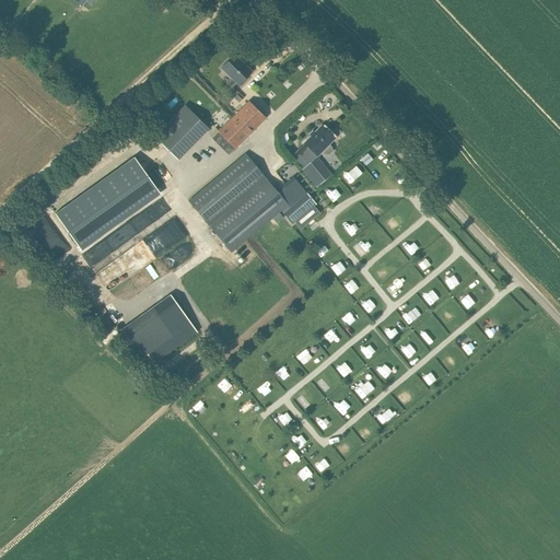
[(221,68),(238,84),(251,70),(234,54),(221,68)]
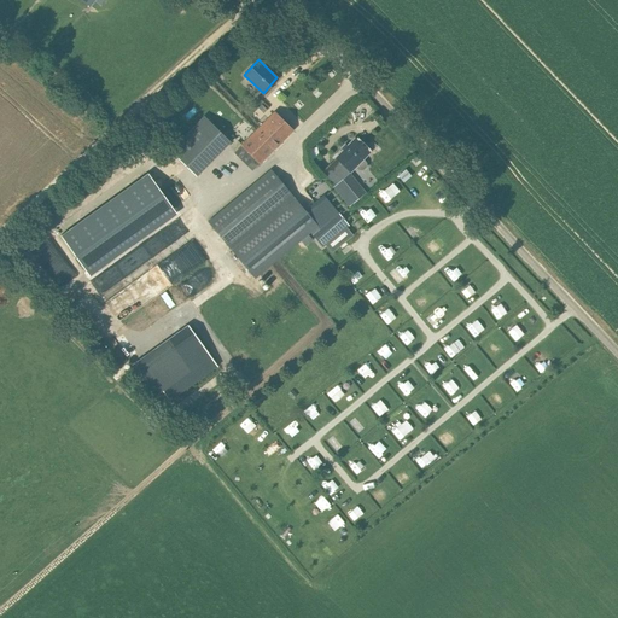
[(243,144),(234,152),(243,159),(250,152),(260,163),(292,129),(274,111),(242,144),(243,144)]
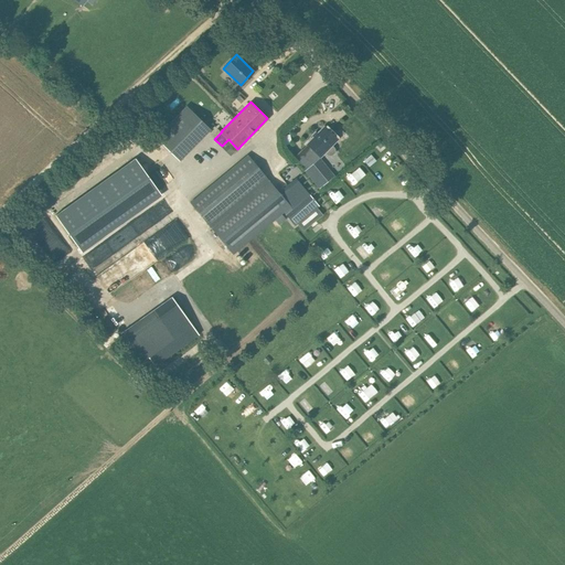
[(187,118),(155,149),(178,172),(210,141),(187,118)]
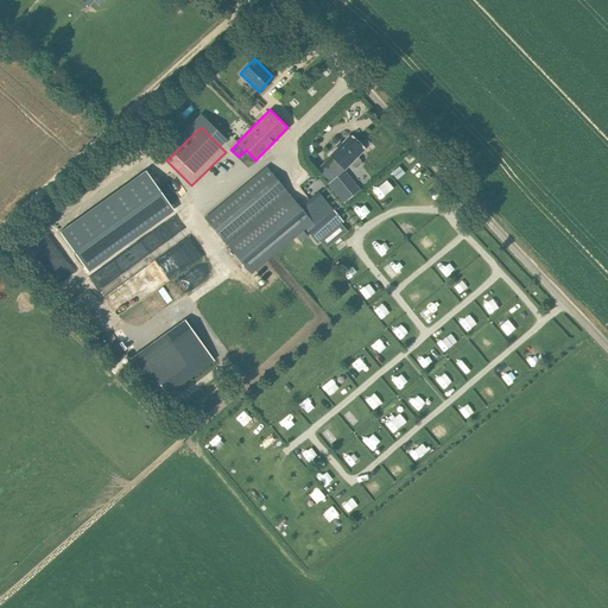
[(348,135),(330,154),(344,169),(349,164),(352,166),(354,168),(356,168),(359,168),(360,165),(361,163),(361,160),(360,158),(358,156),(363,150),(348,135)]
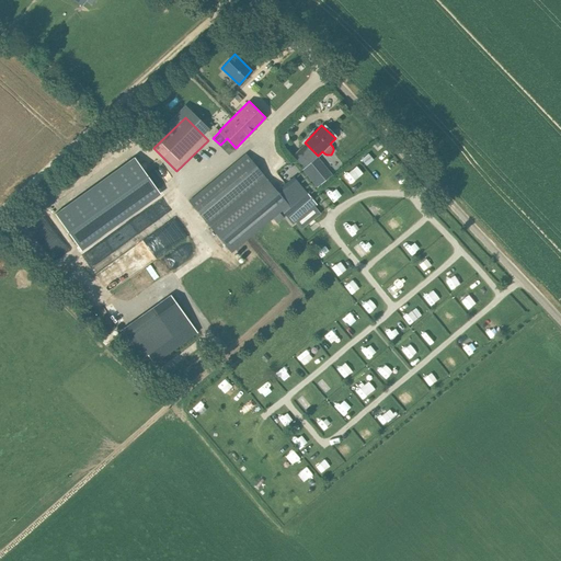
[(245,153),(189,201),(214,230),(231,250),(243,240),(250,235),(281,208),(288,203),(276,192),(245,153)]
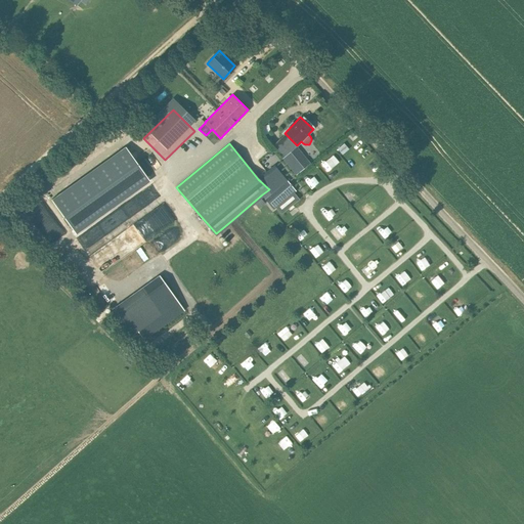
[(125,147),(51,200),(76,233),(148,180),(125,147)]
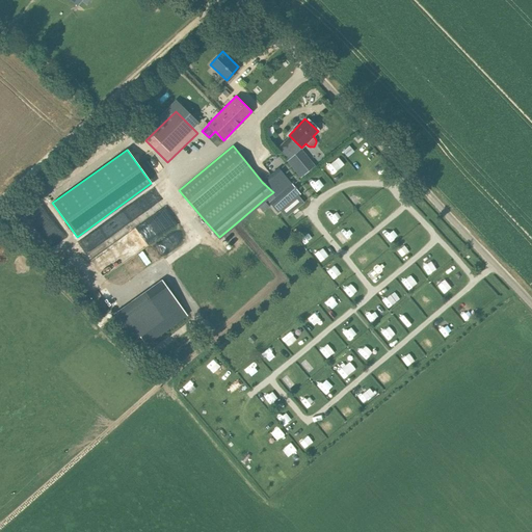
[(288,161),(301,178),(315,166),(301,150),(288,161)]
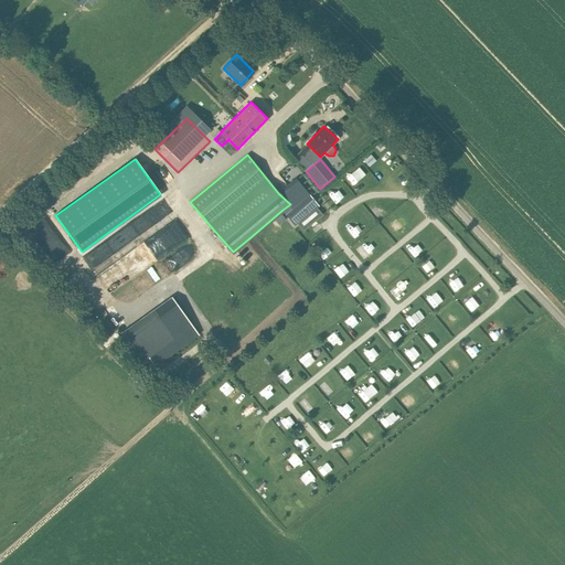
[(347,179),(352,187),(360,182),(354,173),(347,179)]
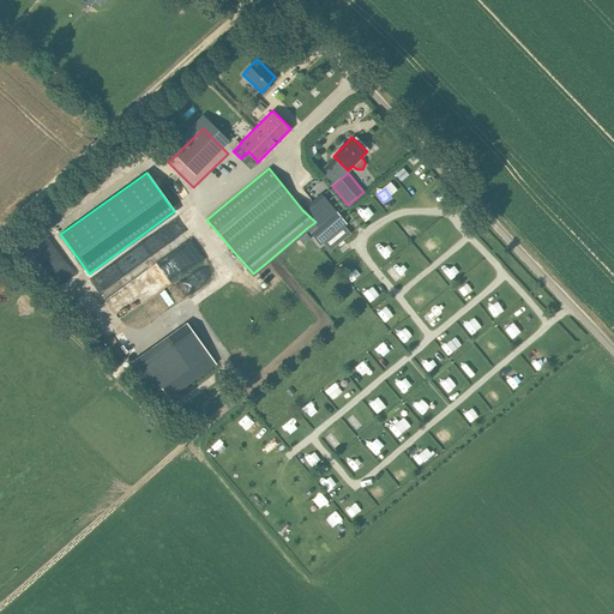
[(345,226),(348,223),(345,221),(323,193),(302,210),(315,222),(307,228),(309,232),(319,242),(321,245),(324,244),(345,226)]
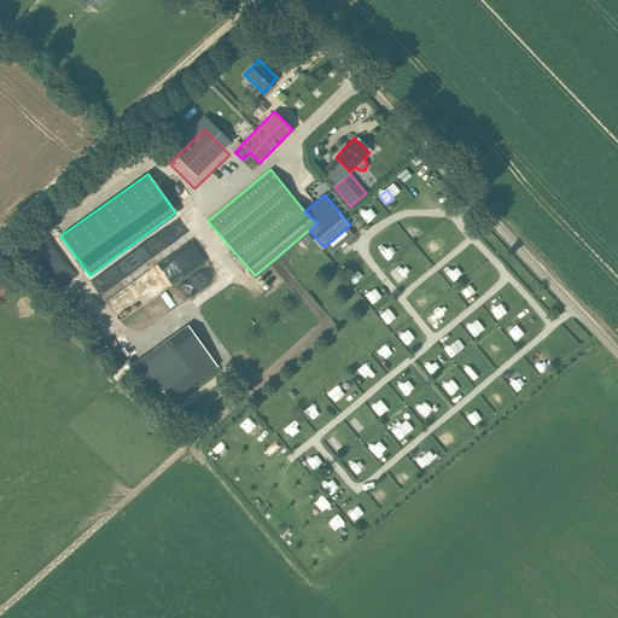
[(100,291),(152,254),(144,243),(93,281),(100,291)]
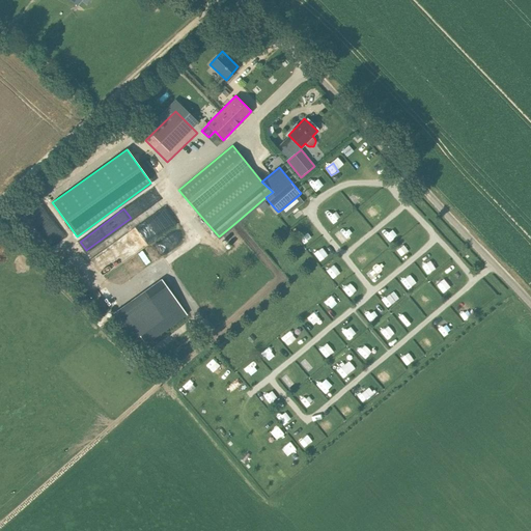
[(101,274),(177,226),(167,210),(90,257),(101,274)]
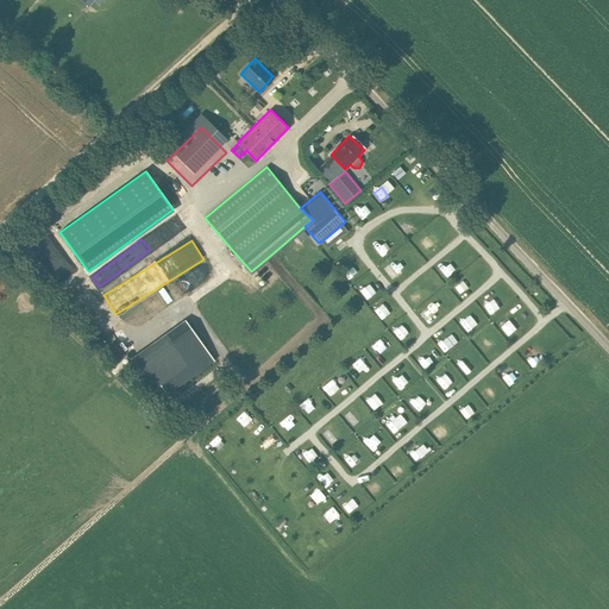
[(349,278),(357,271),(350,262),(341,269),(349,278)]
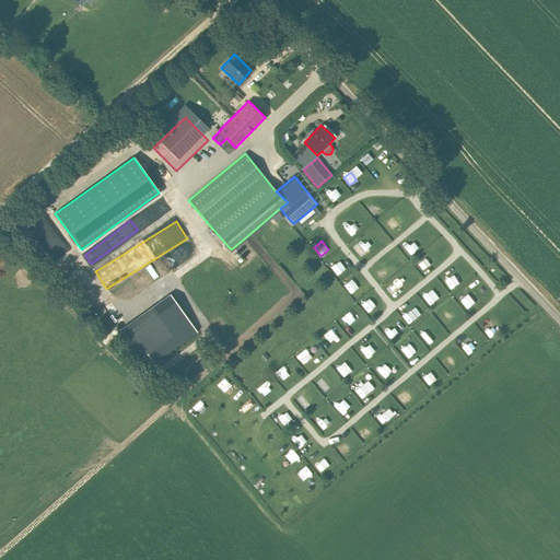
[(422,273),(431,266),(424,257),(416,265),(422,273)]
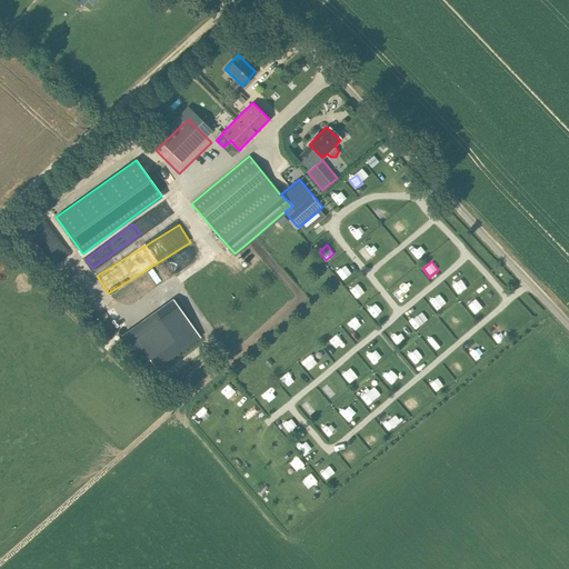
[(387,269),(377,278),(386,287),(396,279),(387,269)]
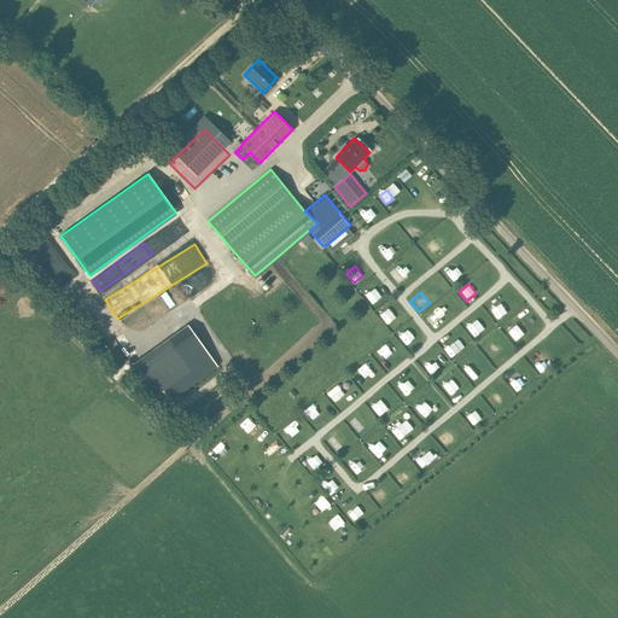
[(495,319),(505,312),(496,303),(488,310),(495,319)]
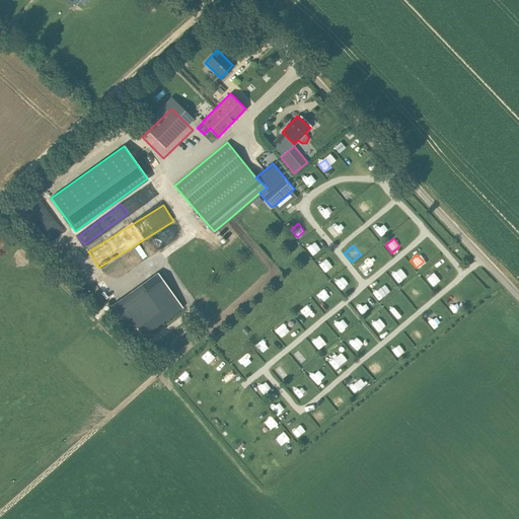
[(365,274),(374,268),(368,260),(359,266),(365,274)]
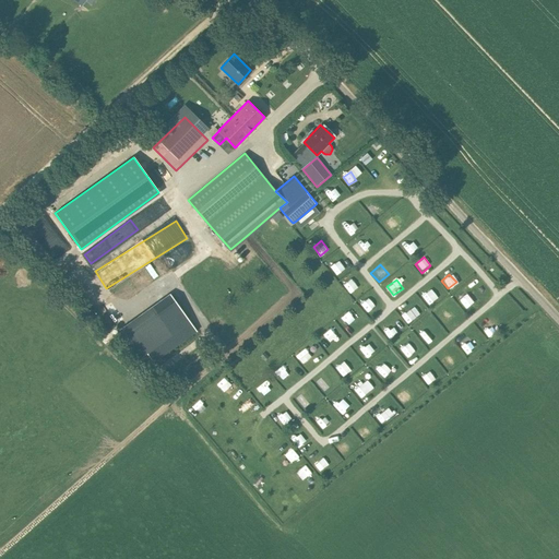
[(430,290),(420,297),(428,308),(438,300),(430,290)]
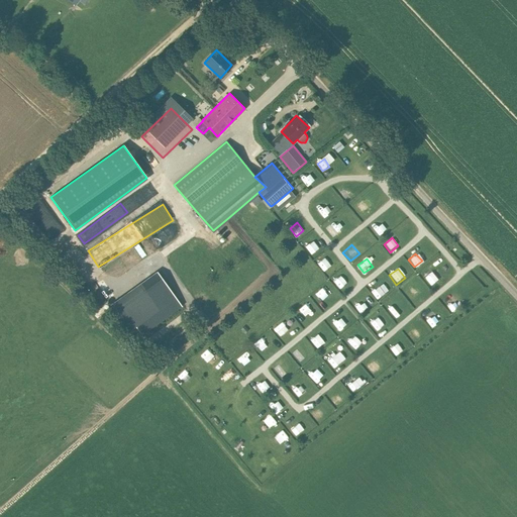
[(140,283),(108,306),(115,316),(127,333),(130,331),(136,327),(140,333),(182,305),(158,271),(140,283)]
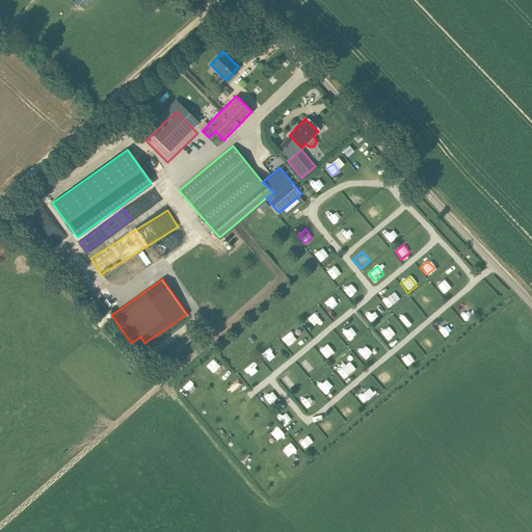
[(363,315),(369,321),(373,317),(367,311),(363,315)]
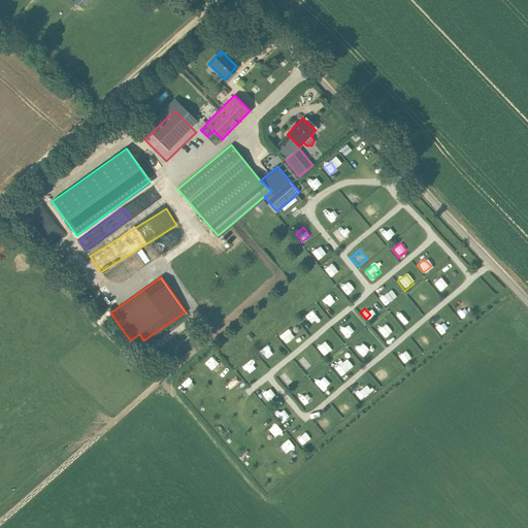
[(402,326),(410,320),(404,311),(395,318),(402,326)]
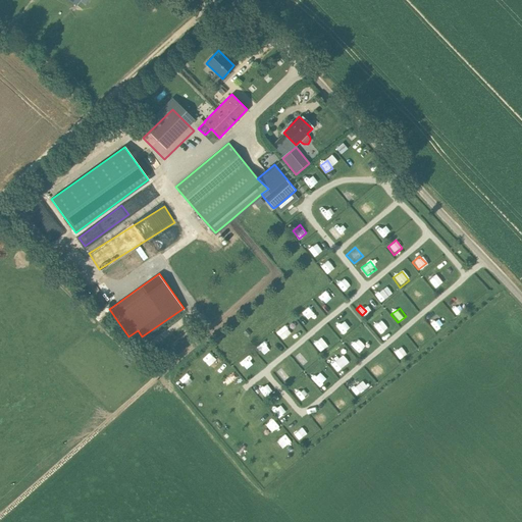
[(379,335),(392,325),(384,317),(373,327),(379,335)]
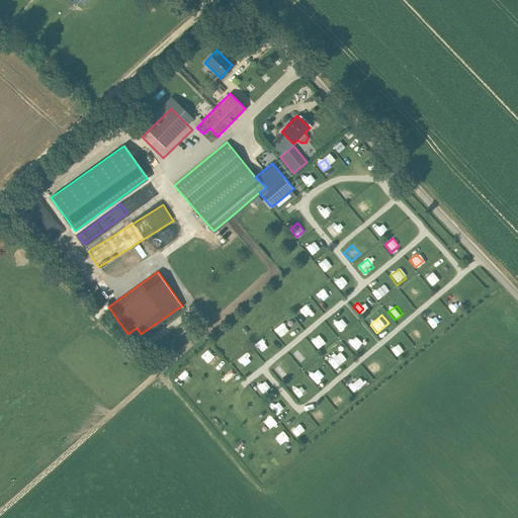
[(413,344),(421,338),(414,330),(406,336),(413,344)]
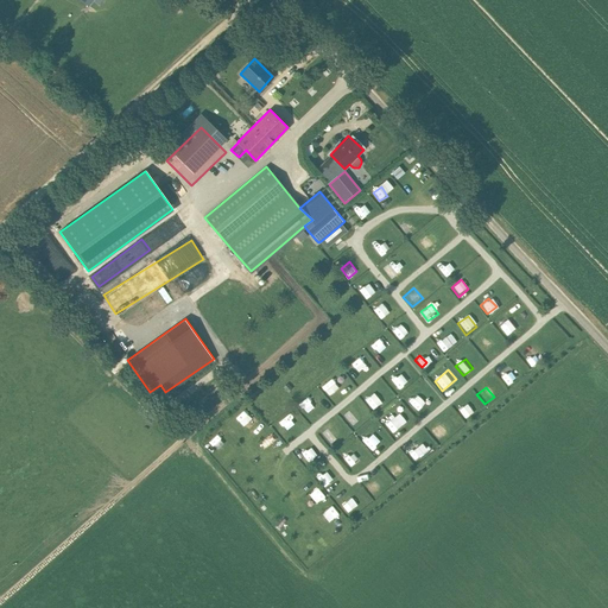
[(365,401),(372,412),(384,404),(375,393),(365,401)]
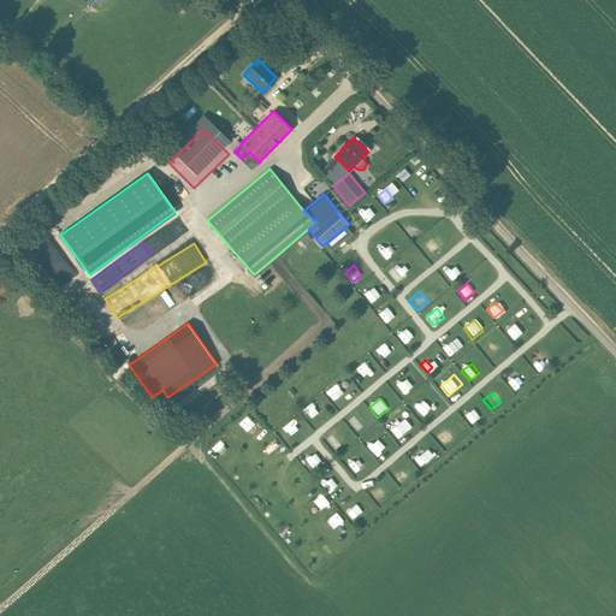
[(304,409),(313,419),(323,409),(314,400),(304,409)]
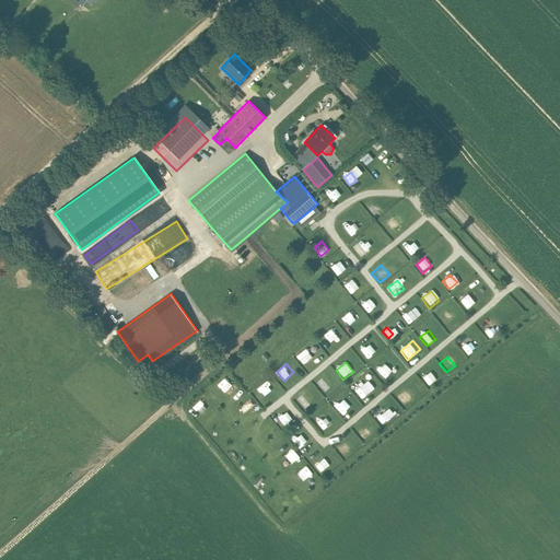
[(382,378),(391,374),(386,365),(377,370),(382,378)]
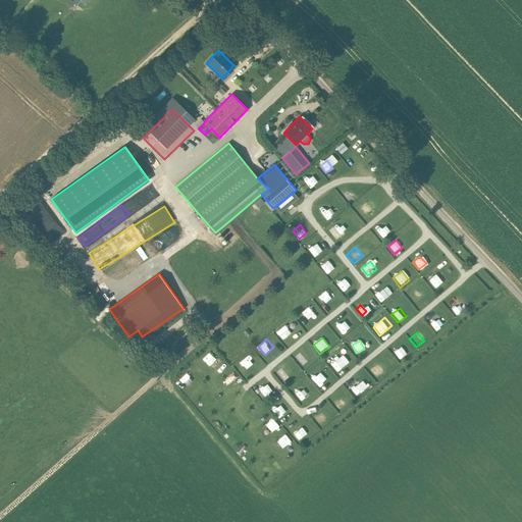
[(335,373),(345,366),(336,355),(327,363),(335,373)]
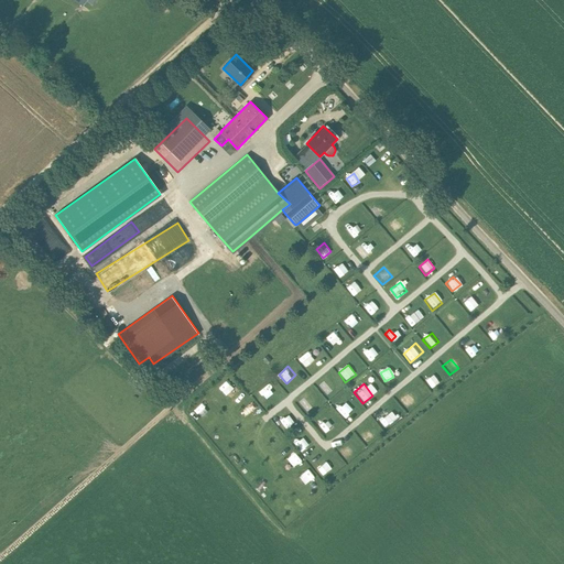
[(257,391),(262,399),(269,393),(263,386),(257,391)]
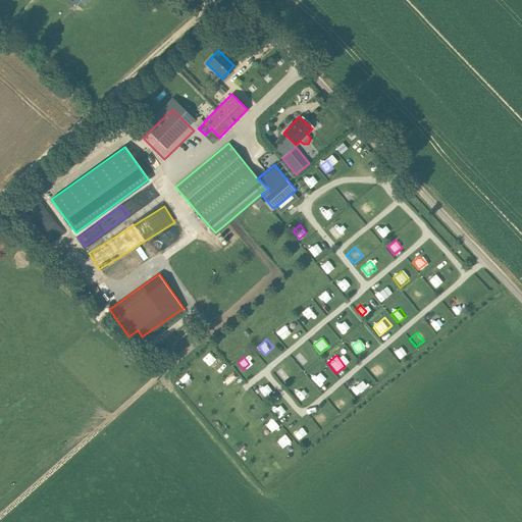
[(378,365),(370,371),(376,380),(384,374),(378,365)]
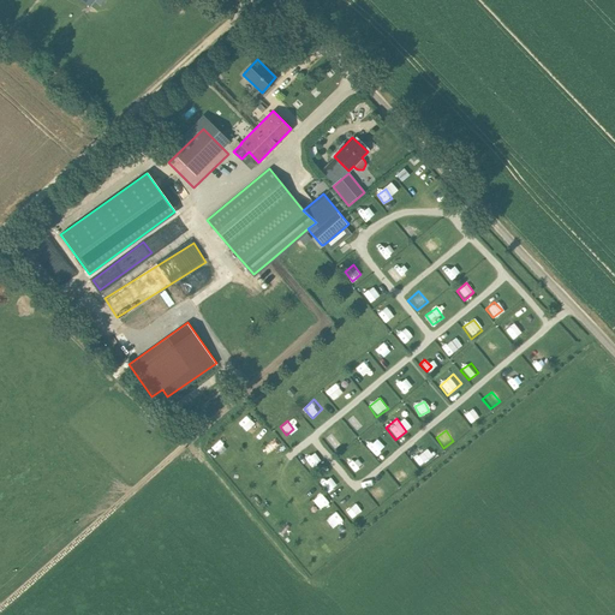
[(408,459),(416,466),(430,454),(423,446),(408,459)]
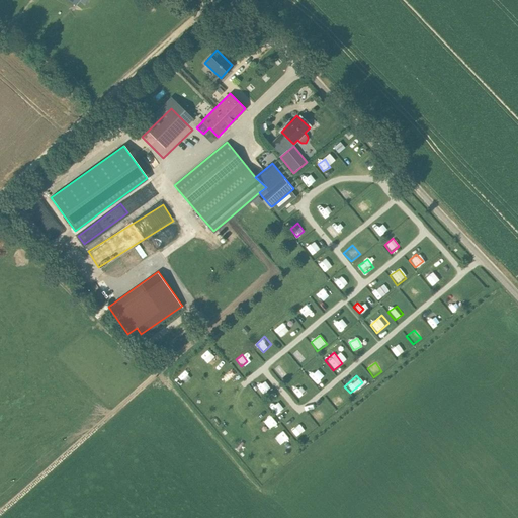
[(328,396),(331,404),(339,401),(336,393),(328,396)]
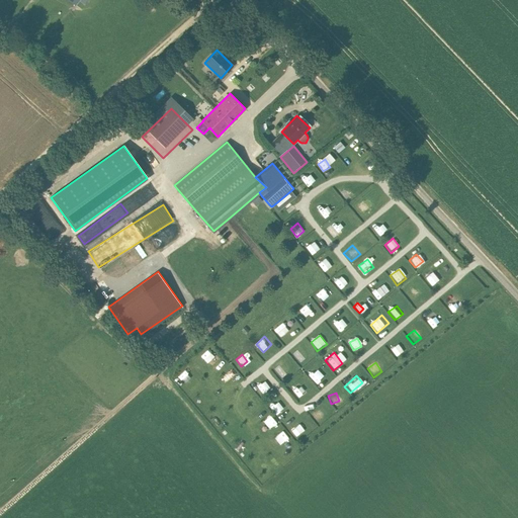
[(317,408),(309,415),(315,423),(324,416),(317,408)]
